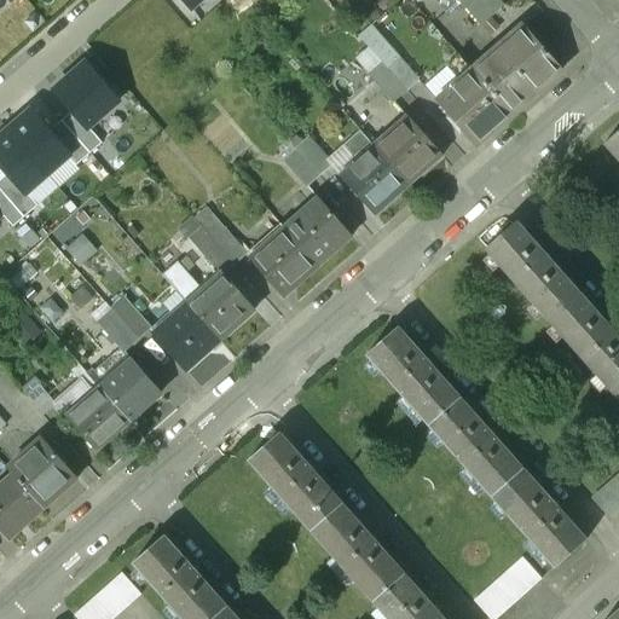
[(435,0),(446,12),(458,1),(460,0),(435,0)]
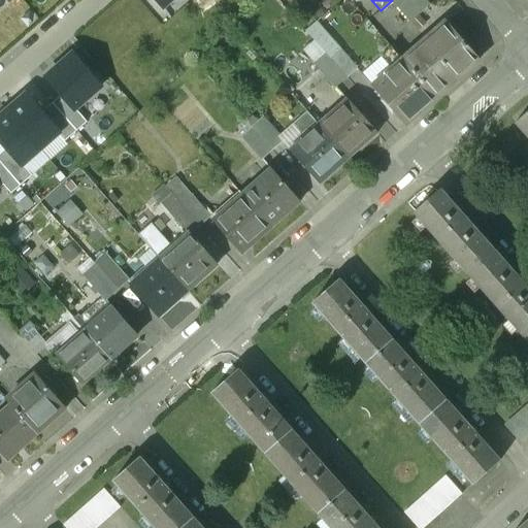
[(424,0),(392,0),(391,1),(410,23),(429,6),(424,0)]
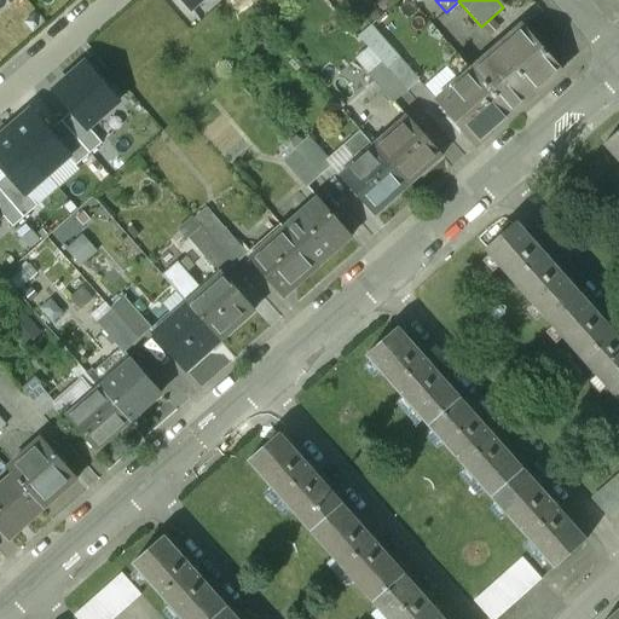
[(521,27),(472,70),(510,115),(561,70),(521,27)]
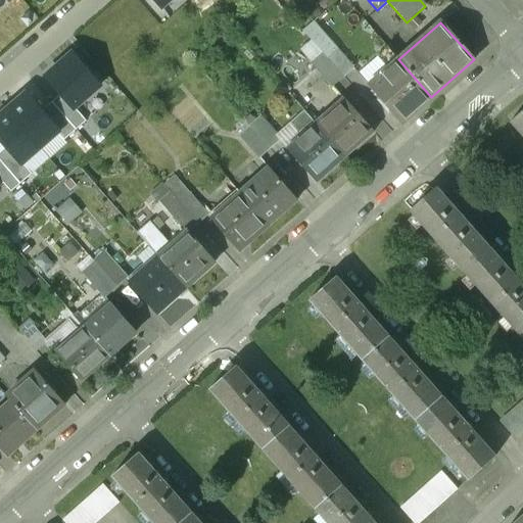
[(352,68),(321,31),(311,40),(321,52),(343,78),(352,68)]
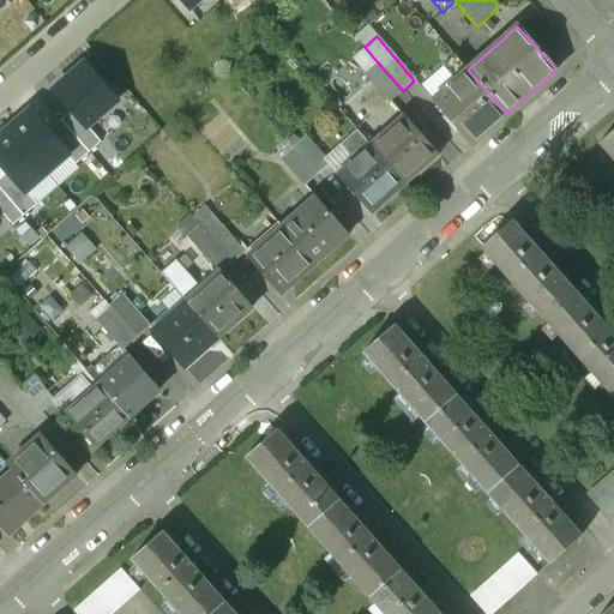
[(468,70),(455,55),(441,67),(455,82),(432,102),(470,145),(506,114),(468,70)]
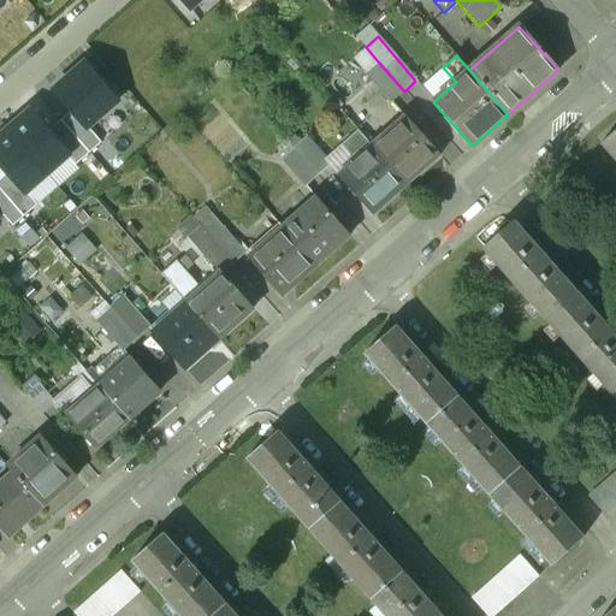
[(404,92),(378,61),(365,72),(391,102),(404,92)]
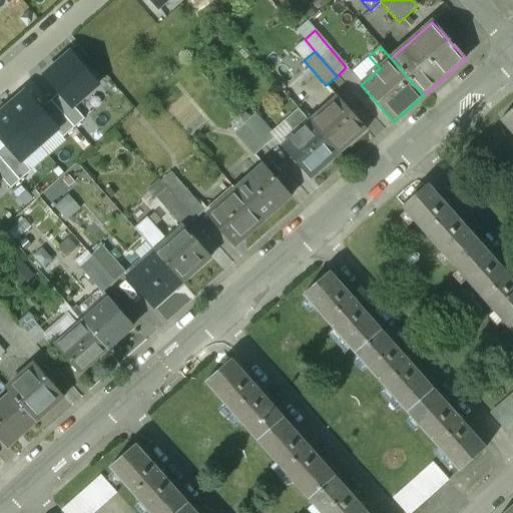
[(97,84),(70,53),(44,75),(59,92),(72,106),(97,84)]
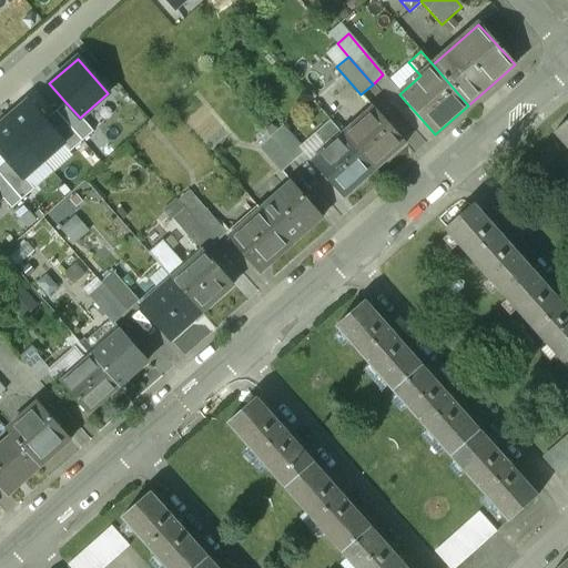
[(7,119),(42,160),(62,143),(43,121),(27,101),(7,119)]
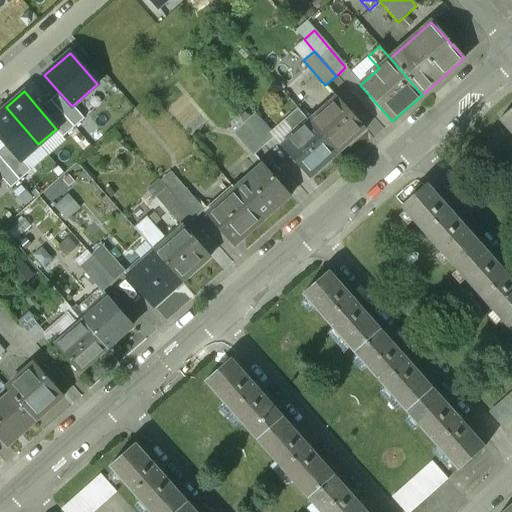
[(59,92),(50,100),(74,127),(84,118),(72,106),(59,92)]
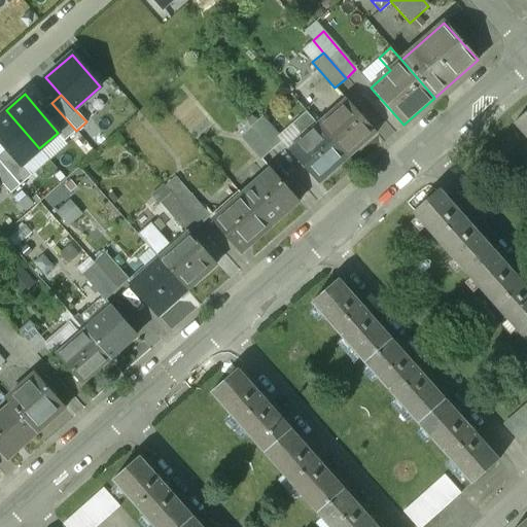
[(345,99),(317,124),(346,157),(375,133),(345,99)]
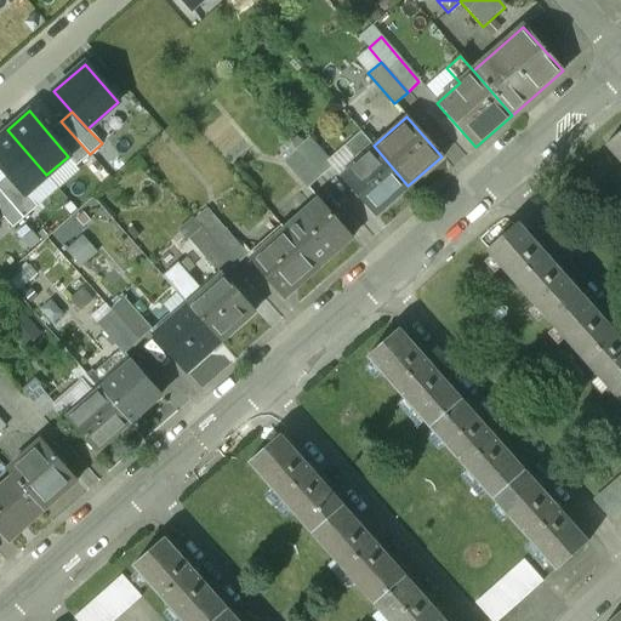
[(75,166),(90,154),(61,121),(47,132),(68,157),(75,166)]
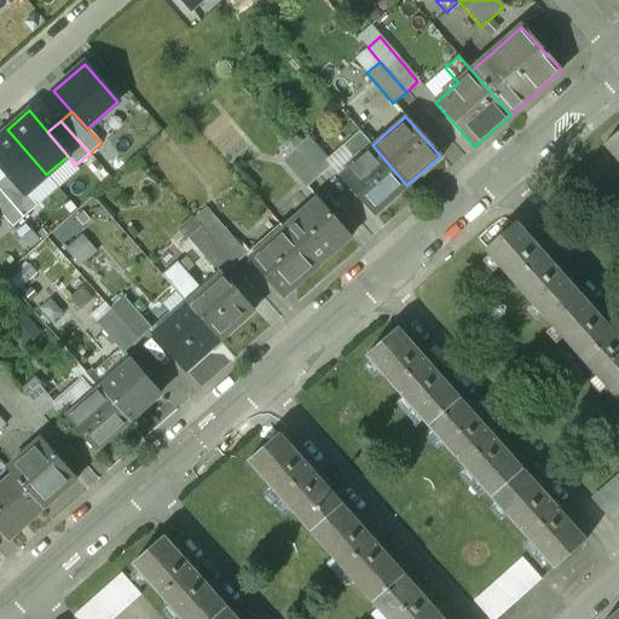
[(618,126),(601,143),(618,162),(618,126)]
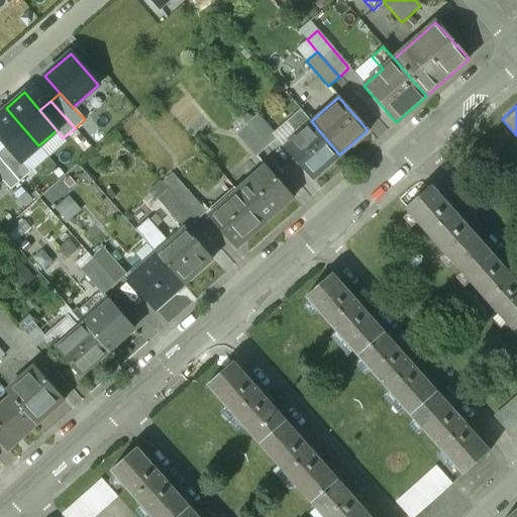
[(20,162),(21,162),(38,145),(6,108),(0,113),(0,137),(6,144),(20,162)]
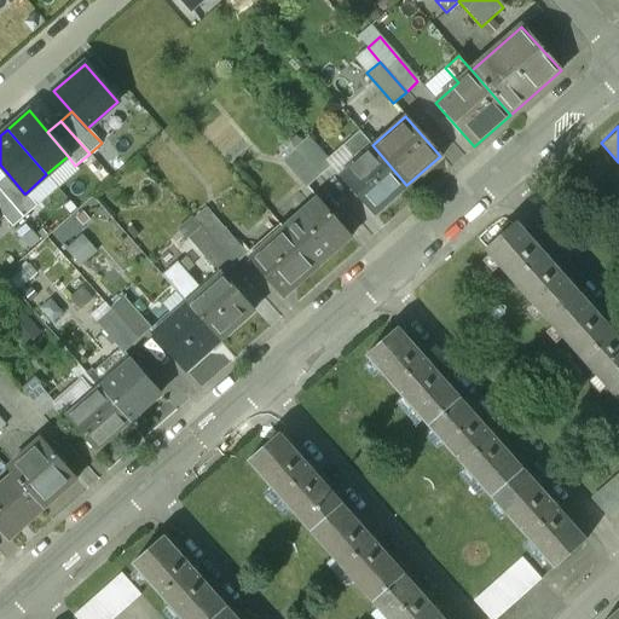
[(372,145),(358,129),(343,143),(359,160),(340,177),(372,214),(406,185),(372,145)]
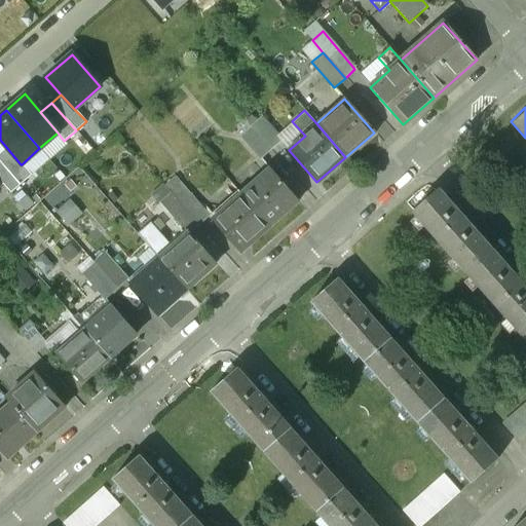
[(280,141),(260,117),(250,126),(270,150),(280,141)]
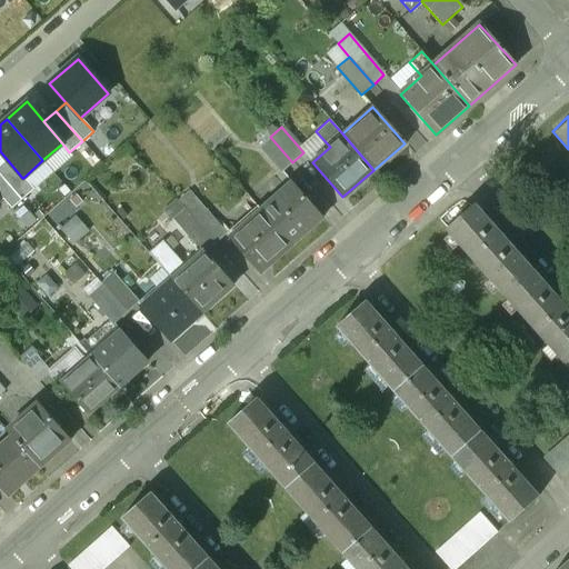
[(0,165),(0,175),(21,200),(35,189),(23,178),(22,178),(7,159),(0,165)]
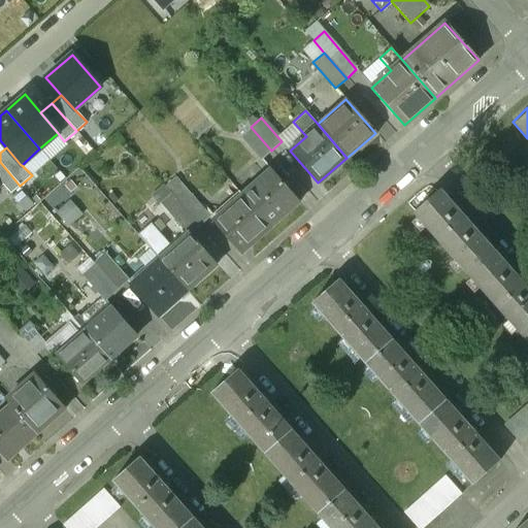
[(0,187),(3,186),(10,194),(20,186),(0,162),(0,187)]
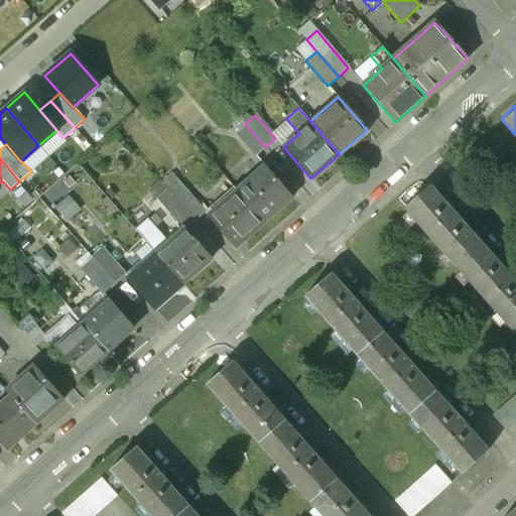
[(265,168),(238,192),(262,221),(290,197),(265,168)]
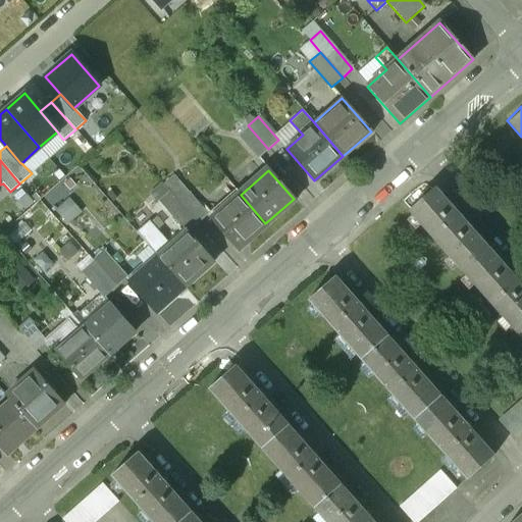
[(207,214),(173,175),(163,185),(197,223),(207,214)]
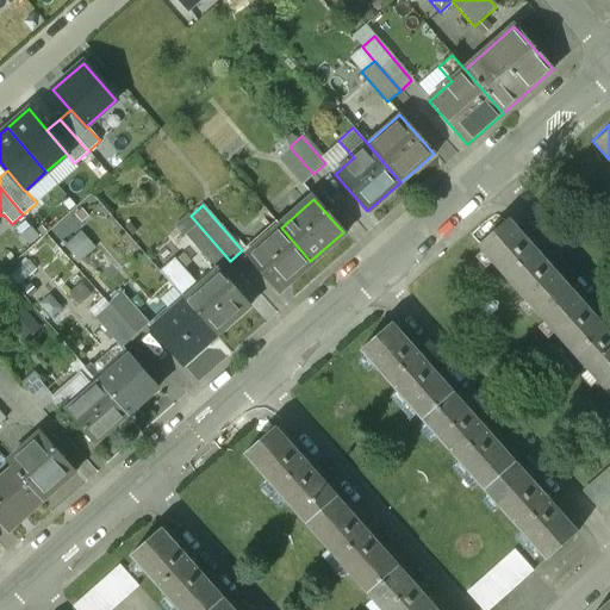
[(568,288),(505,219),(477,246),(540,315),(568,288)]
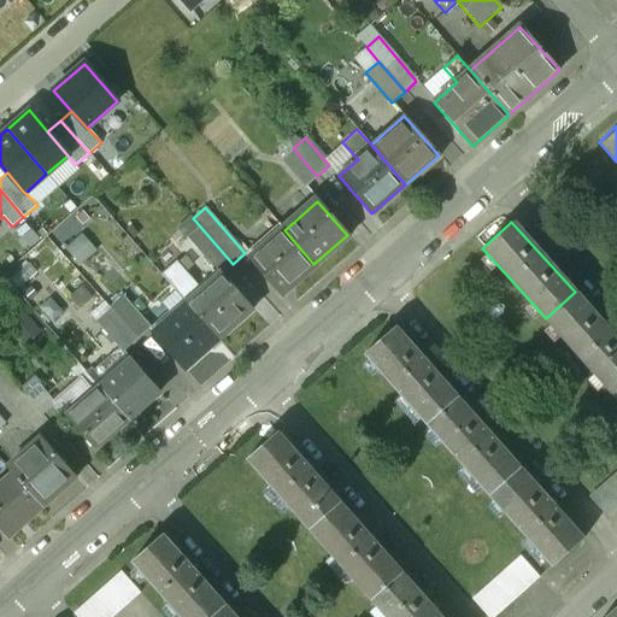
[(282,228),(248,258),(281,295),(315,265),(313,264),(285,230),(282,228)]
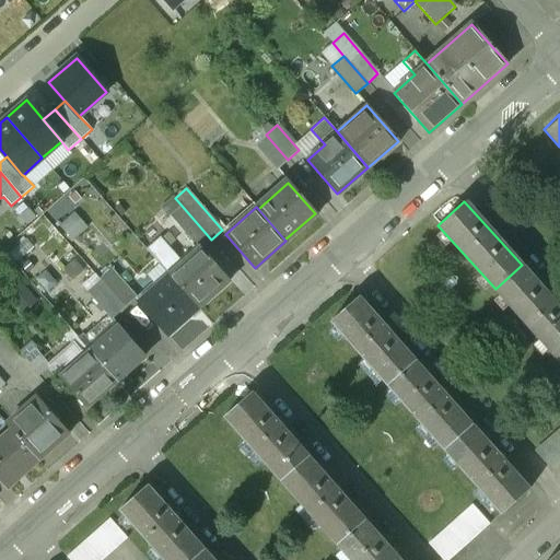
[(200,248),(170,276),(196,306),(228,279),(200,248)]
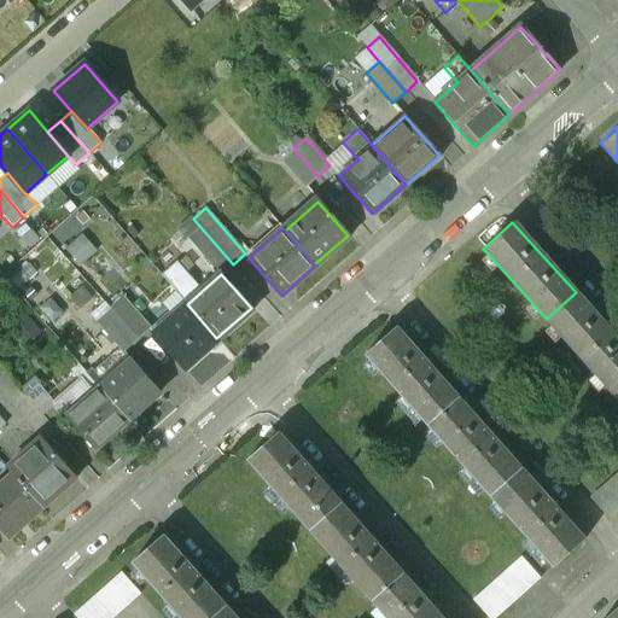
[(617,384),(617,339),(576,292),(547,319),(612,391),(617,384)]
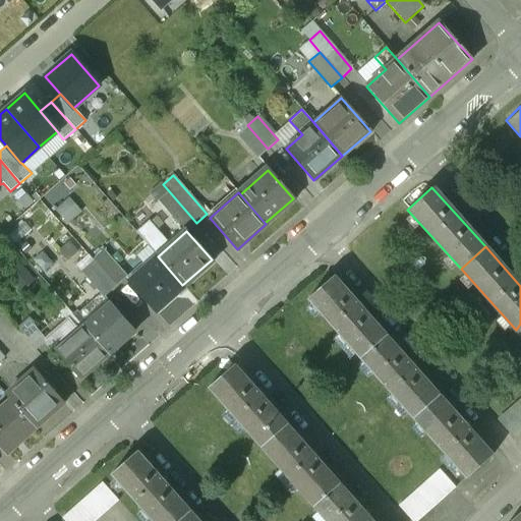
[(158,256),(128,282),(154,310),(182,285),(158,256)]
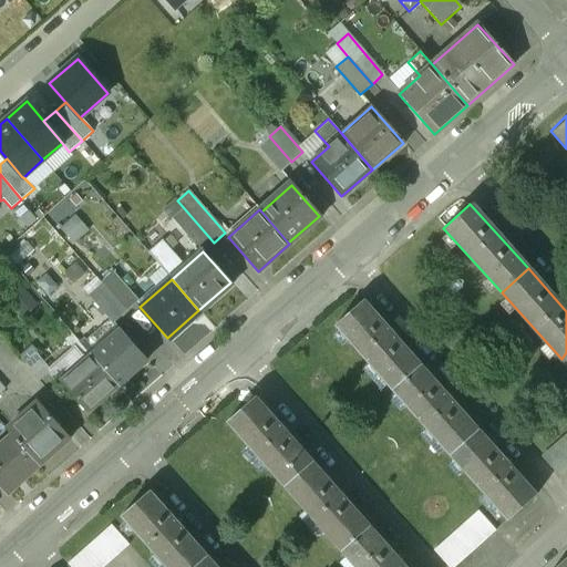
[(361,300),(333,326),(393,390),(421,366),(361,300)]
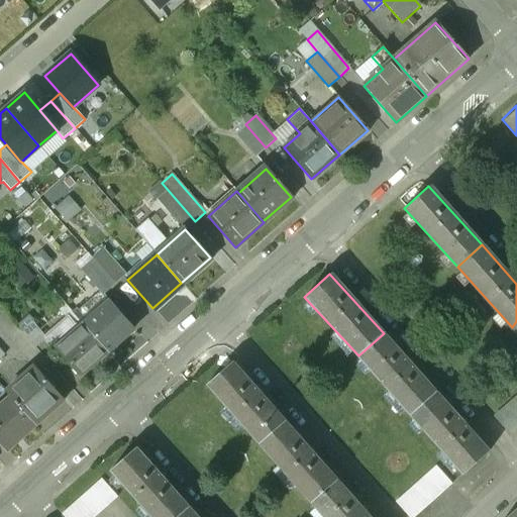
[(110,302),(83,325),(105,351),(132,327),(110,302)]
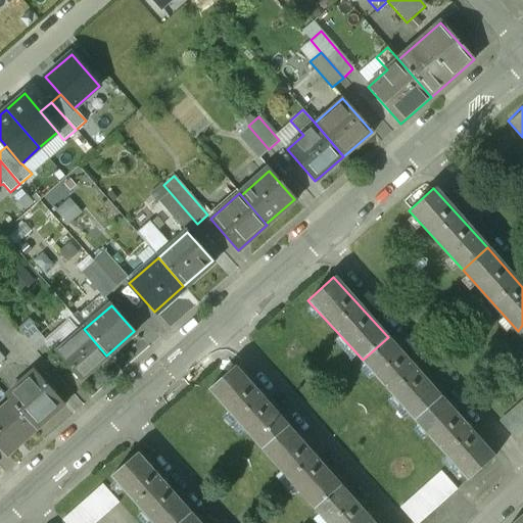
[(84,329),(56,353),(79,379),(106,355),(84,329)]
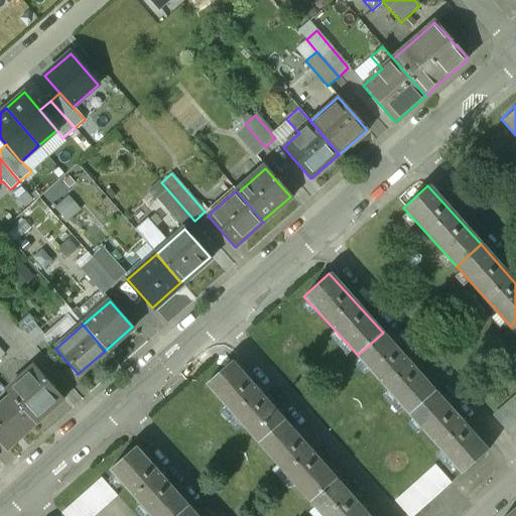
[(436,392),(383,333),(358,355),(411,414),(436,392)]
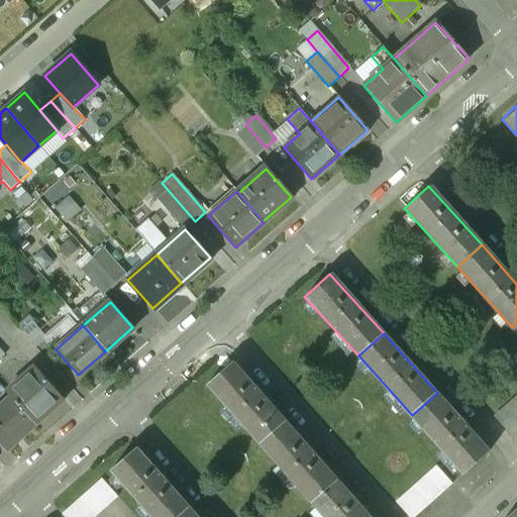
[(285,421),(231,363),(206,385),(260,443),(285,421)]
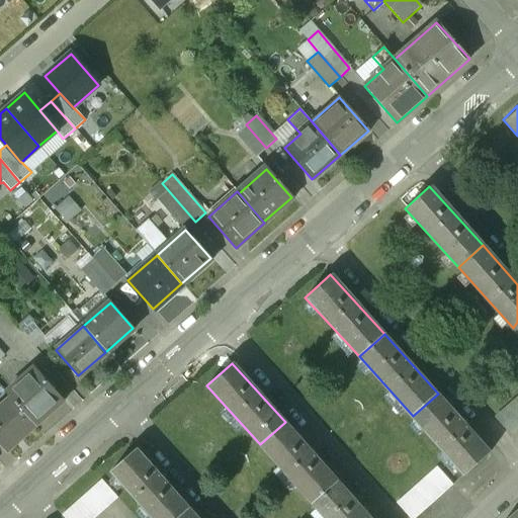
[(34,367),(5,393),(10,398),(35,426),(64,401),(34,367)]
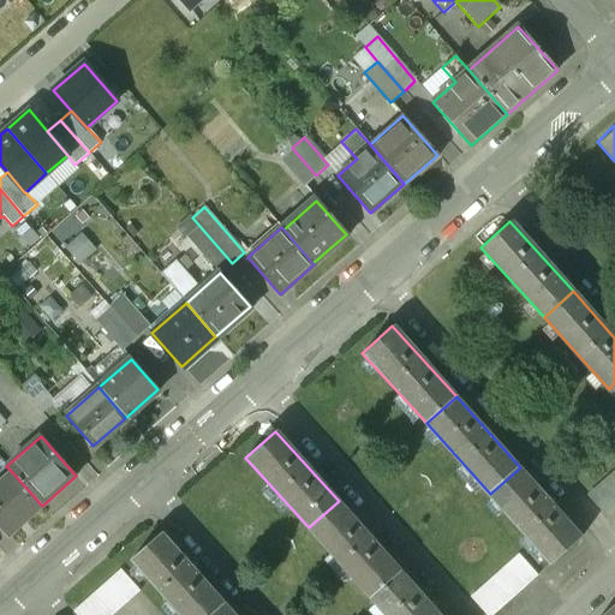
[(583,537),(520,467),(490,494),(554,563),(583,537)]
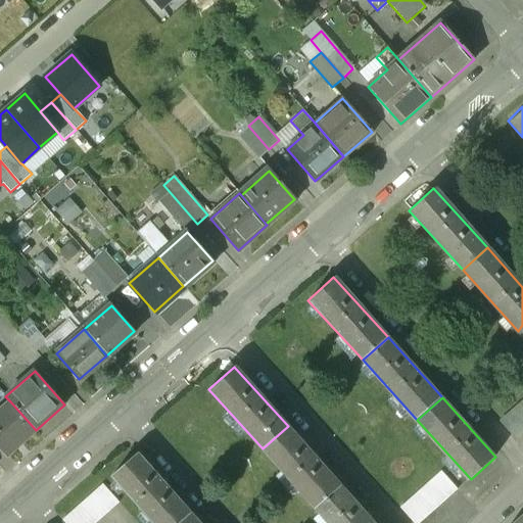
[(10,401),(0,410),(0,445),(3,449),(17,437),(20,441),(35,429),(10,401)]
